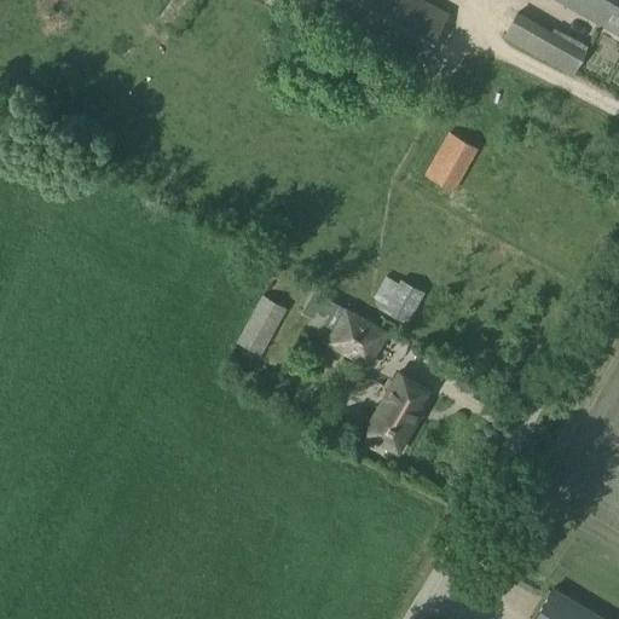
[(423,0),(283,0),(417,74),(450,15),(423,0)]
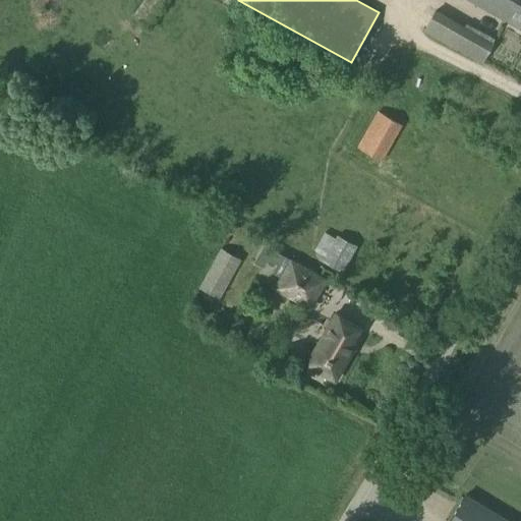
[(520,0),(466,0),(520,31),(520,0)]
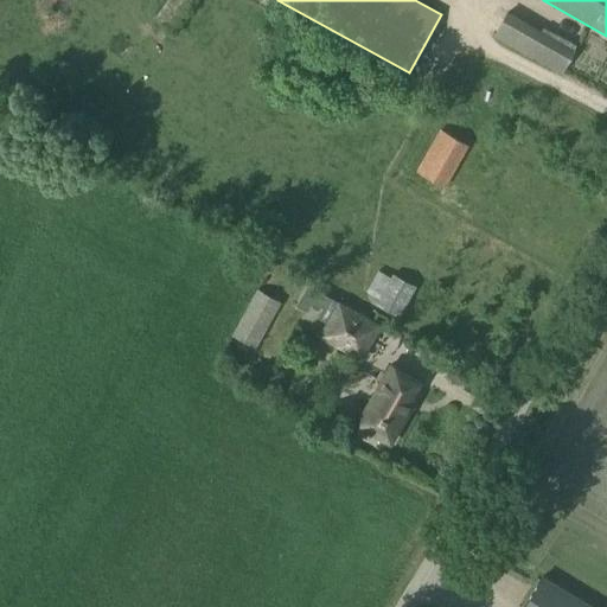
[(561,76),(562,75),(576,48),(543,27),(541,32),(510,13),(493,38),(561,76)]
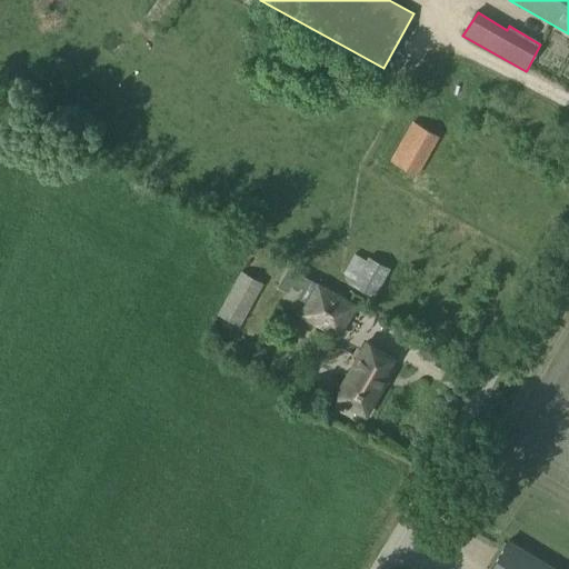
[(416,177),(438,138),(411,122),(389,161),(416,177)]
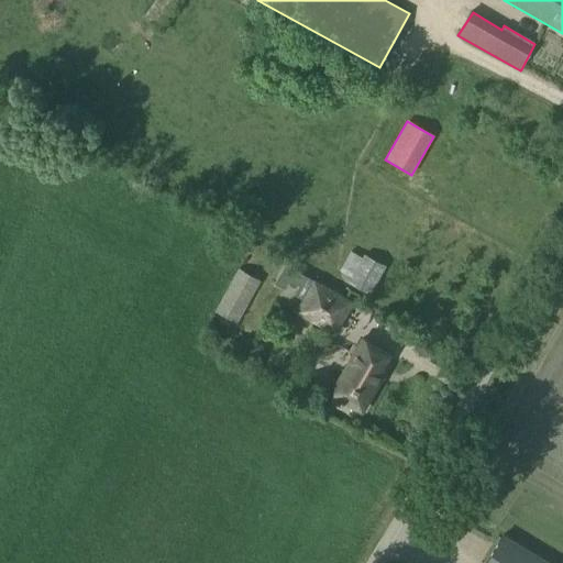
[(371,295),(385,267),(363,255),(360,262),(349,256),(341,269),(352,276),(349,284),(371,295)]
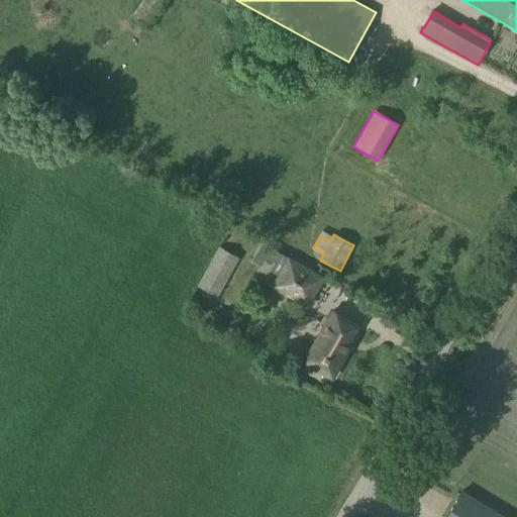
[(218,247),(196,286),(217,298),(239,259),(218,247)]
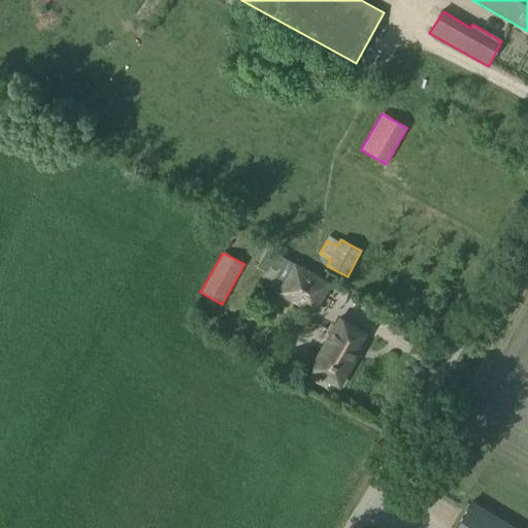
[(275,294),(315,315),(331,284),(292,263),(275,294)]
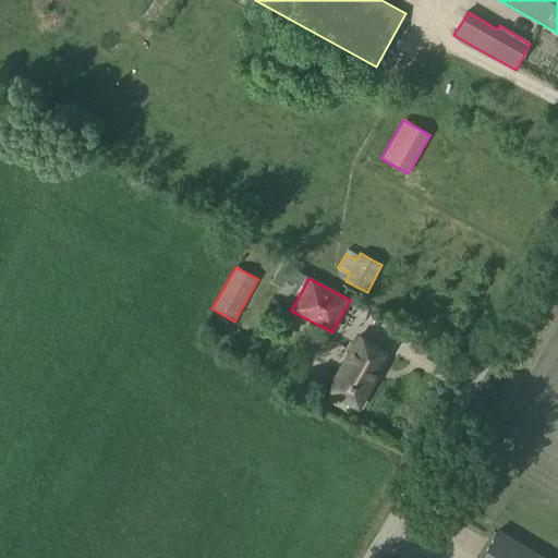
[(373,375),(385,353),(358,338),(328,392),(343,401),(348,391),(364,400),(377,377),(373,375)]
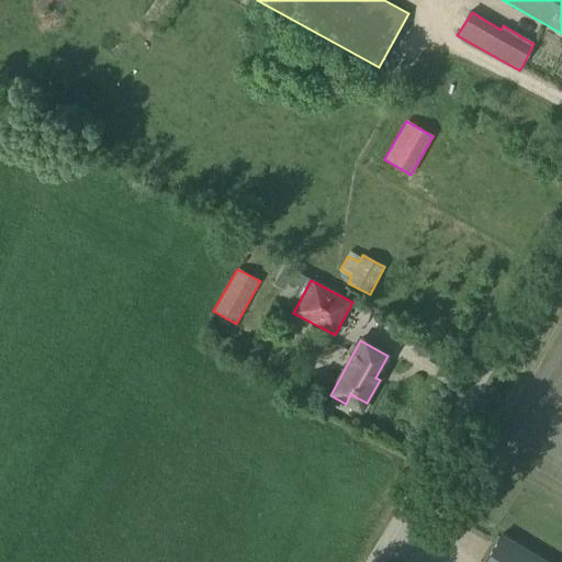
[(547,561),(501,535),(484,561),(547,561)]
